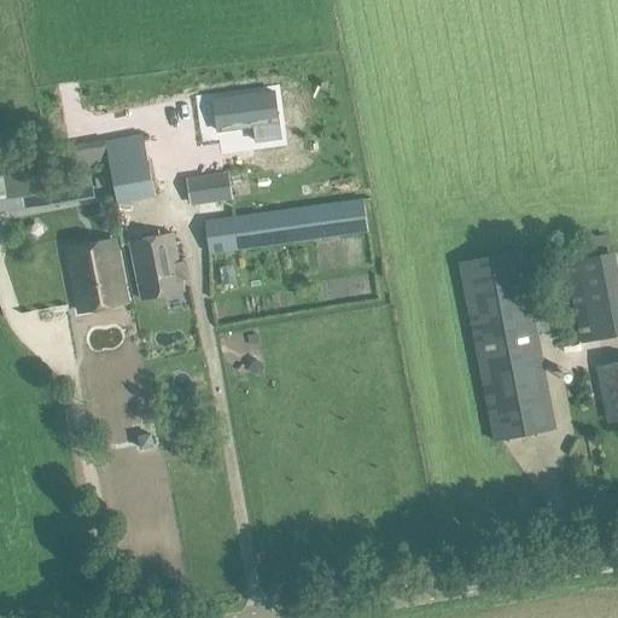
[(219,122),(255,116),(257,130),(281,127),(279,112),(273,81),(214,91),(219,122)]
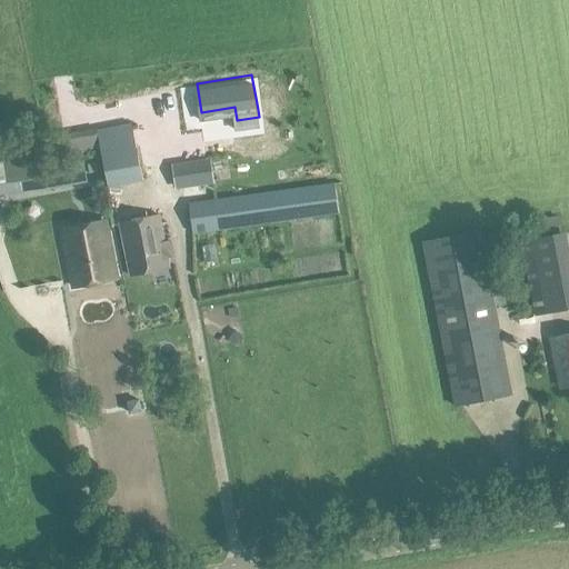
[(132,123),(115,127),(126,185),(145,181),(132,123)]
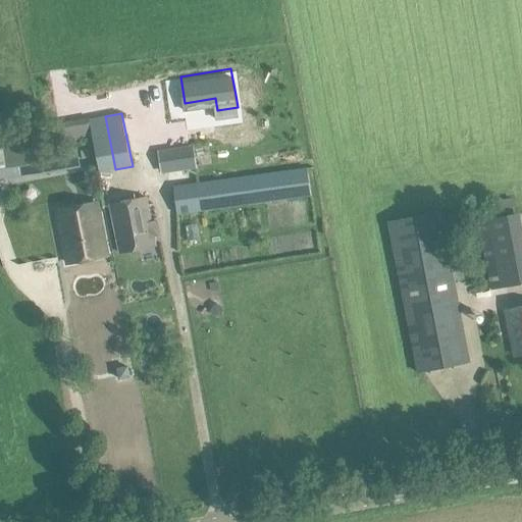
[(40,145),(2,150),(6,179),(59,172),(56,149),(42,151),(40,151),(40,145)]
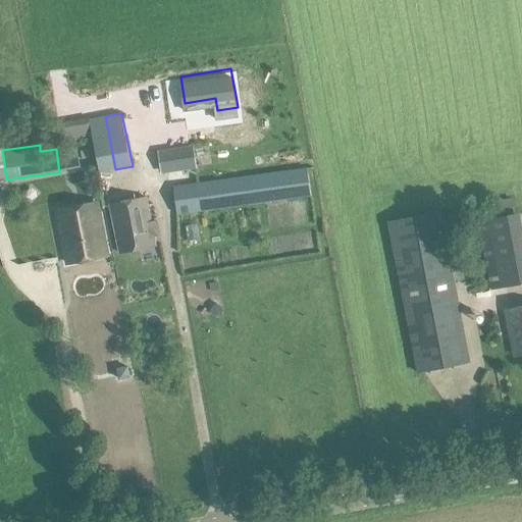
[(159,152),(163,173),(196,168),(193,147),(159,152)]
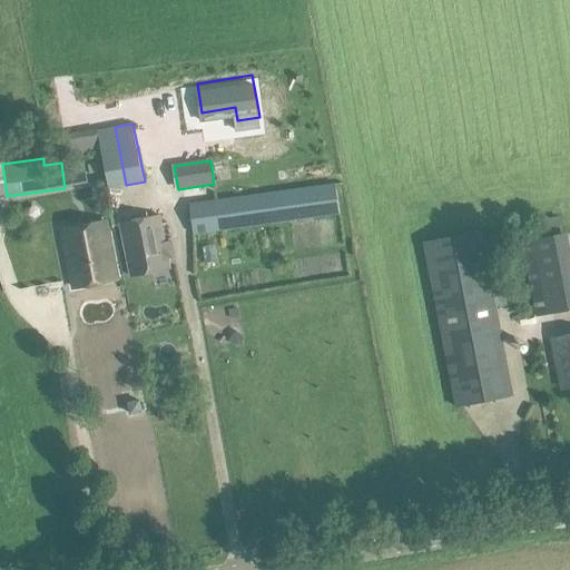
[(194,236),(232,231),(275,225),(275,224),(341,215),(336,183),(188,203),(194,236)]
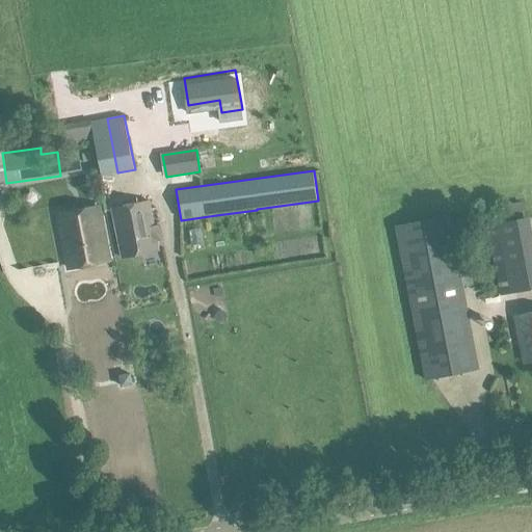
[(159,251),(150,202),(112,209),(122,259),(159,251)]
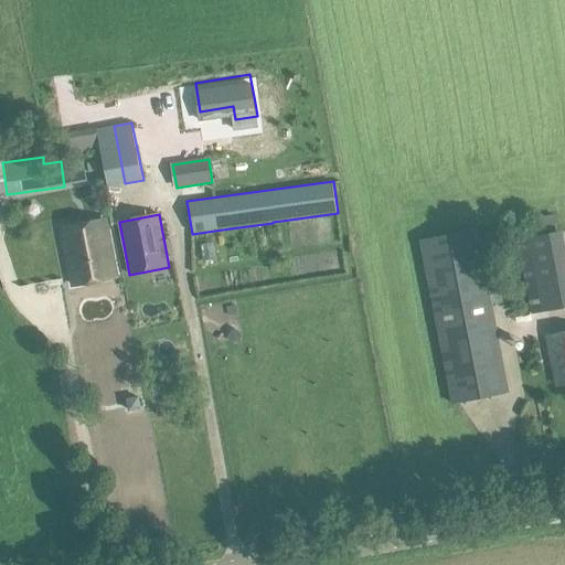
[(62,228),(73,286),(117,277),(106,220),(62,228)]
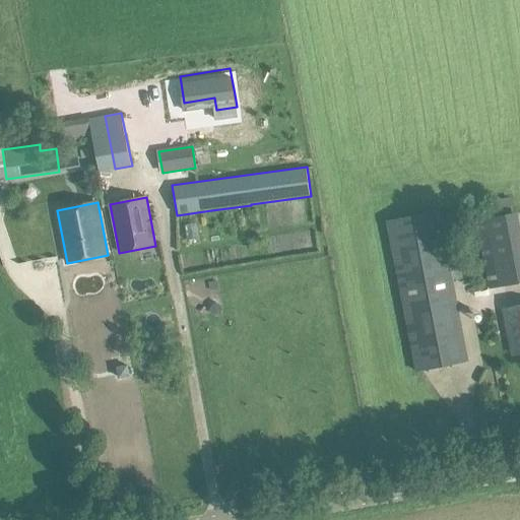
[(385,221),(415,373),(469,363),(440,210),(385,221)]
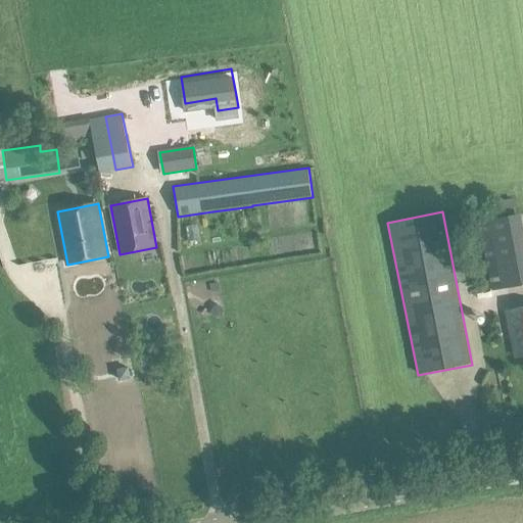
[(487,215),(489,284),(521,283),(518,214),(487,215)]
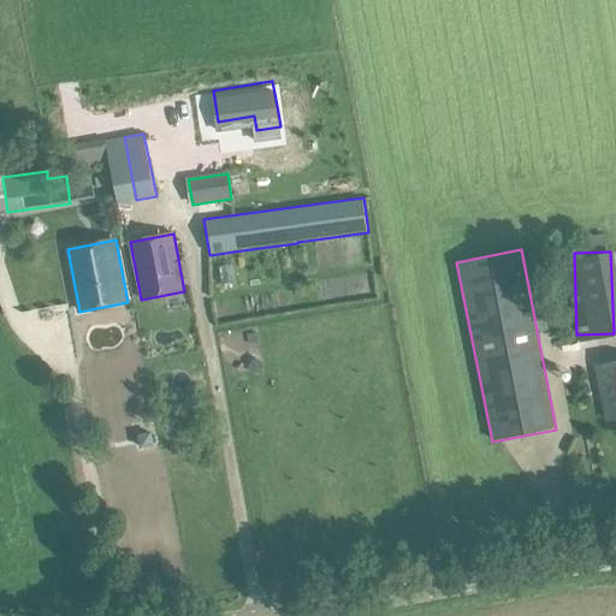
[(262,363),(256,359),(248,368),(255,374),(262,363)]
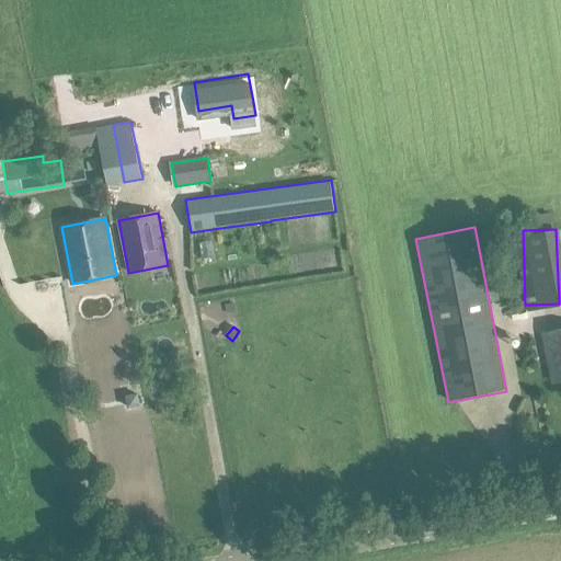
[(560,380),(560,331),(548,335),(558,381),(560,380)]
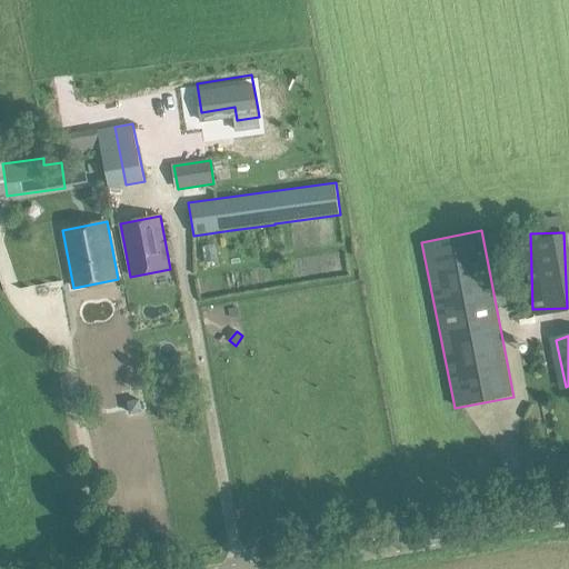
[(139,401),(129,402),(130,413),(141,411),(139,401)]
